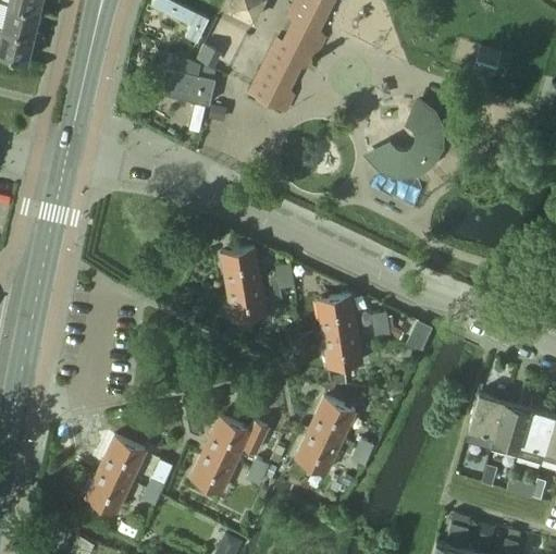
[(10,0),(10,4),(39,11),(41,0),(10,0)]
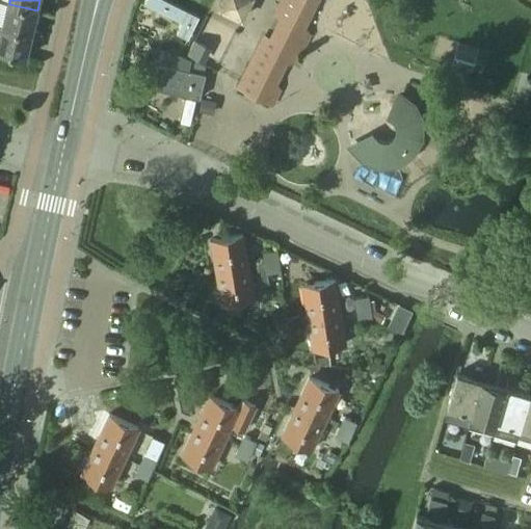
[(148,0),(147,4),(145,6),(182,25),(188,14),(160,0),(148,0)]
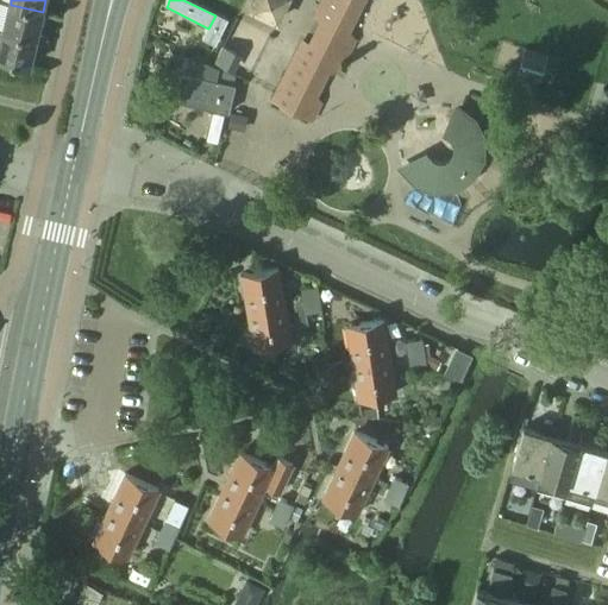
[(257,0),(252,11),(279,24),(289,0),(257,0)]
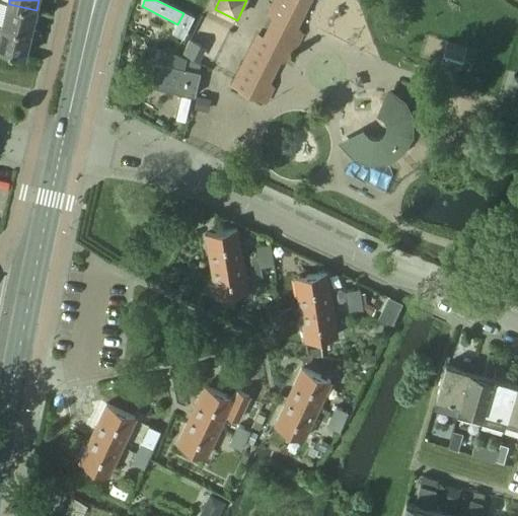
[(259,39),(234,87),(267,103),(274,90),(269,83),(279,64),(289,64),(290,60),(294,62),(296,57),(293,55),(302,37),(296,28),(310,0),(277,0),(270,16),(276,19),(265,42),(259,39)]
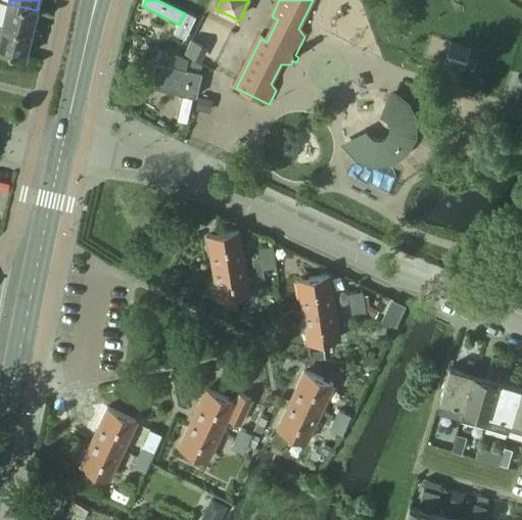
[(3,29),(31,35),(37,10),(9,4),(3,29)]
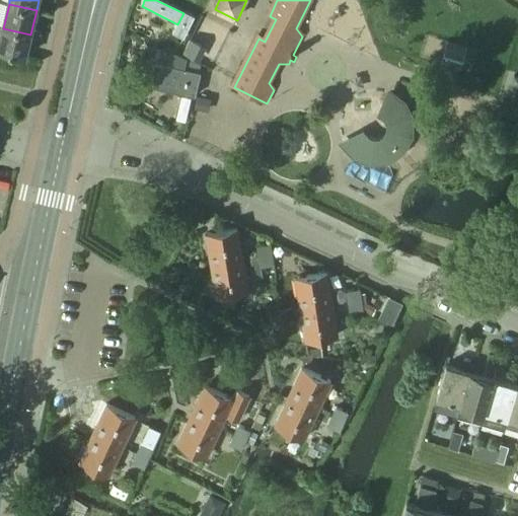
[(173,33),(173,35),(183,41),(195,18),(183,13),(177,24),(174,32),(173,33)]
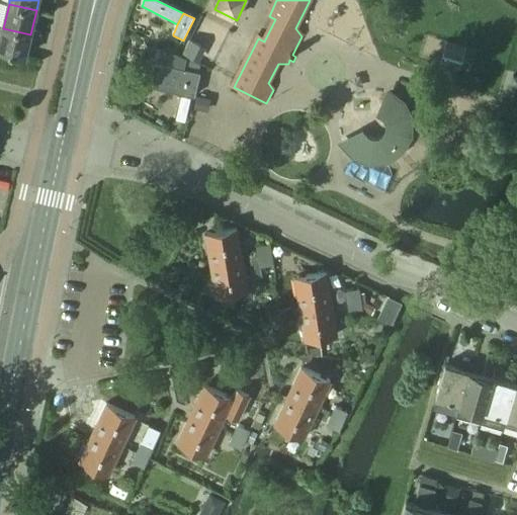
[(132,26),(143,32),(149,20),(137,15),(132,26)]
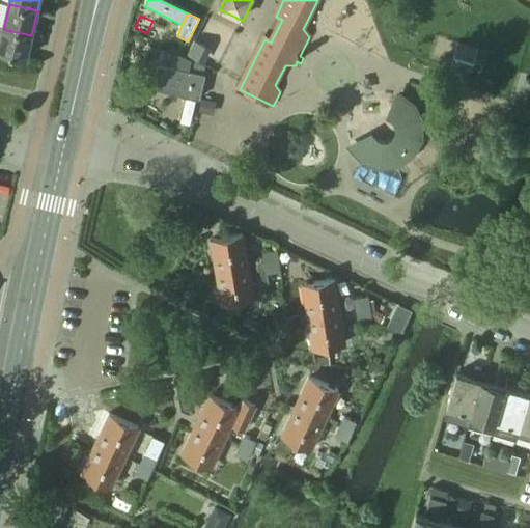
[(0,43),(0,54),(26,60),(31,35),(3,29),(0,43)]
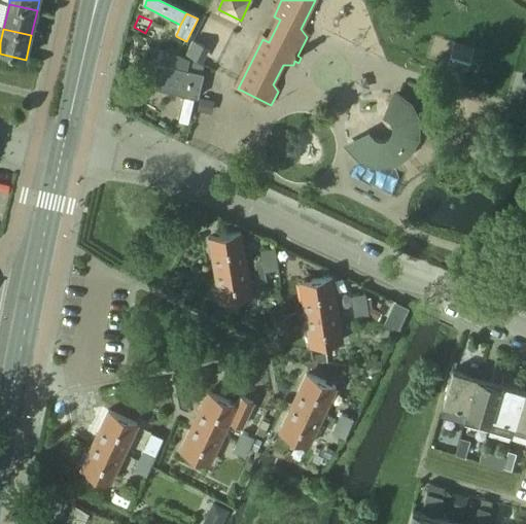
[(449,60),(468,67),(474,50),(454,44),(449,60)]
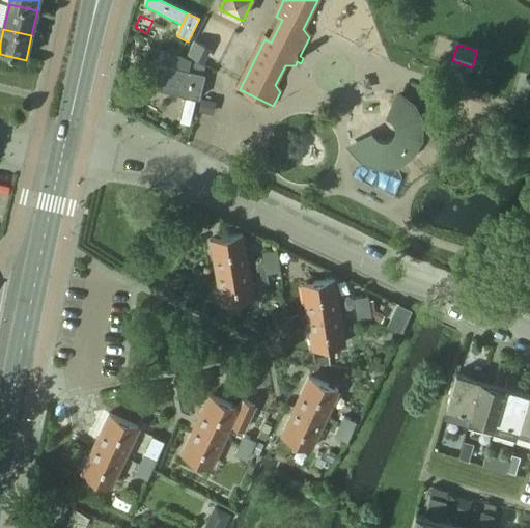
[(160,91),(200,101),(205,77),(165,67),(160,91)]
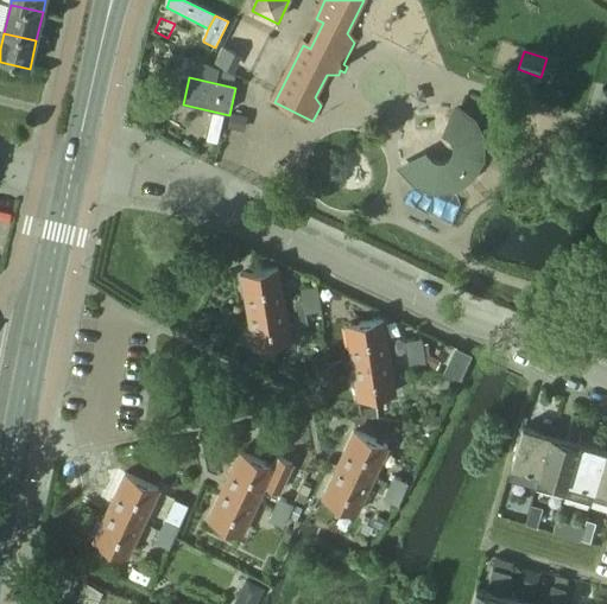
[(431,165),(403,171),(404,175),(406,177),(409,179),(411,182),(413,185),(417,186),(422,190),(428,192),(435,194),(442,194),(449,194),(455,191),(459,190),(462,188),(465,186),(468,183),(470,180),(473,178),(475,175),(478,172),(479,169),(480,166),(481,161),(482,156),(482,150),(482,145),(481,140),(480,137),(478,132),(475,128),(473,125),(470,121),(467,119),(463,116),(460,114),(456,113),(447,137),(453,141),(456,148),(456,156),(453,163),(446,167),(438,167),(431,165)]
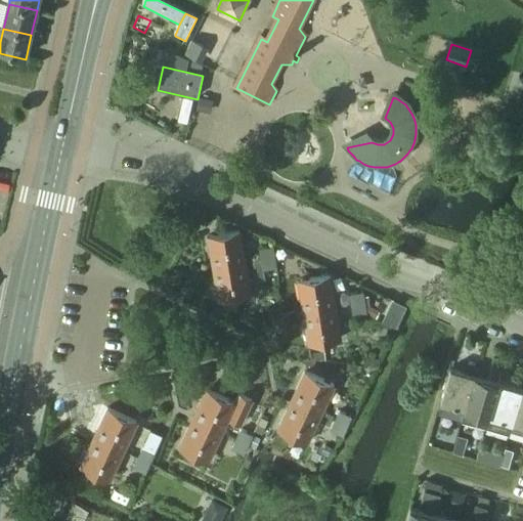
[(188,125),(193,101),(183,99),(178,123),(188,125)]
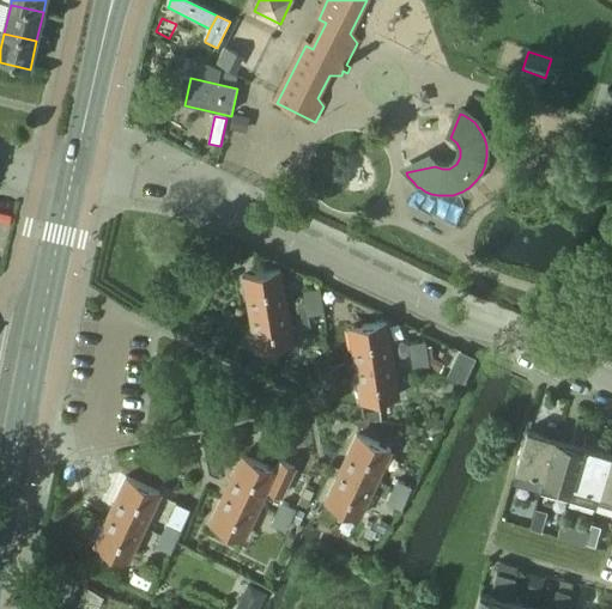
[(244,279),(250,316),(288,309),(282,273),(244,279)]
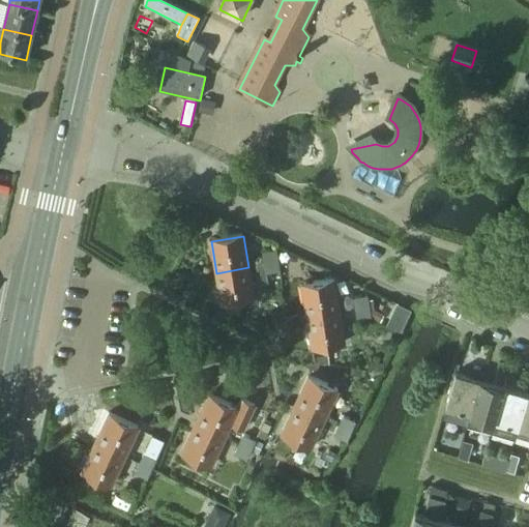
[(264,254),(266,265),(278,263),(276,252),(264,254)]
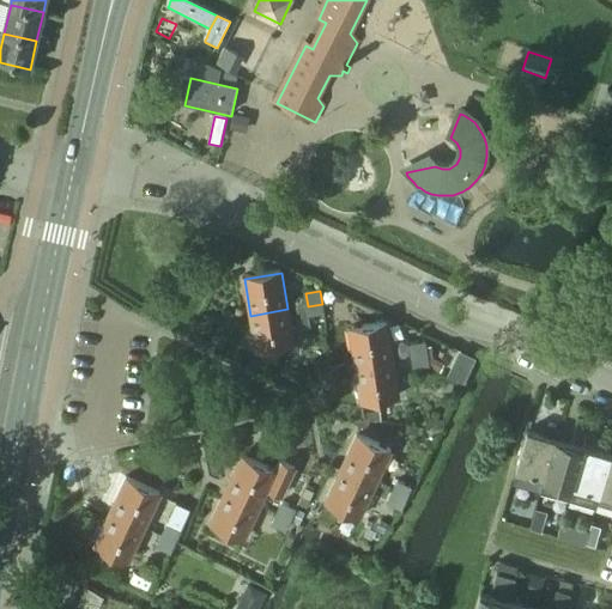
[(308,306),(309,318),(325,316),(322,304),(308,306)]
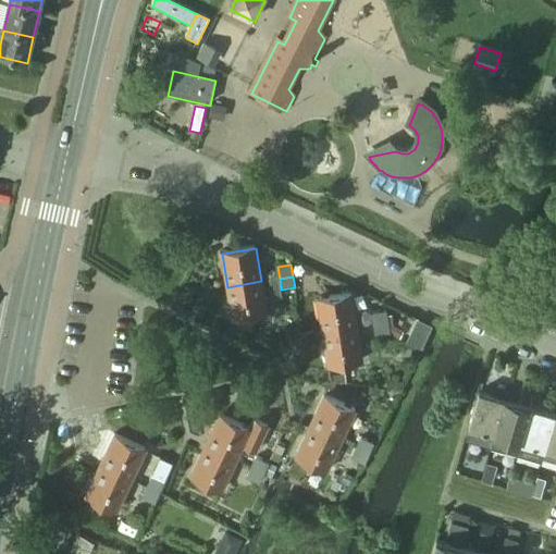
[(227,287),(234,320),(267,315),(261,281),(227,287)]
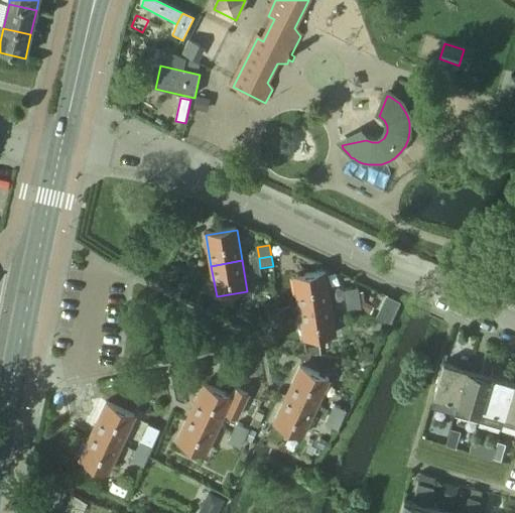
[(294,278),(299,309),(331,304),(326,274),(294,278)]
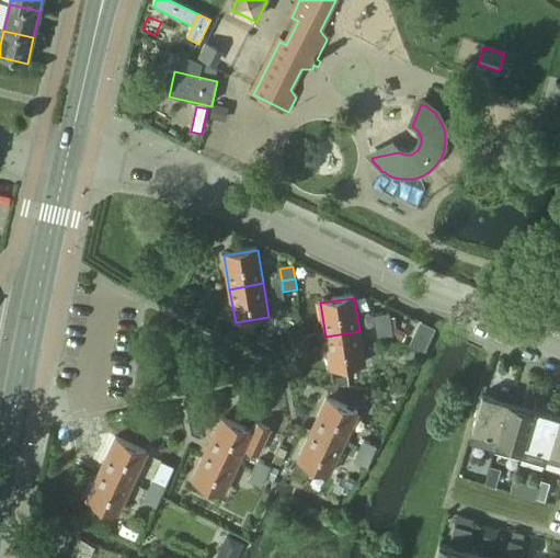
[(376,317),(378,329),(391,327),(389,315),(376,317)]
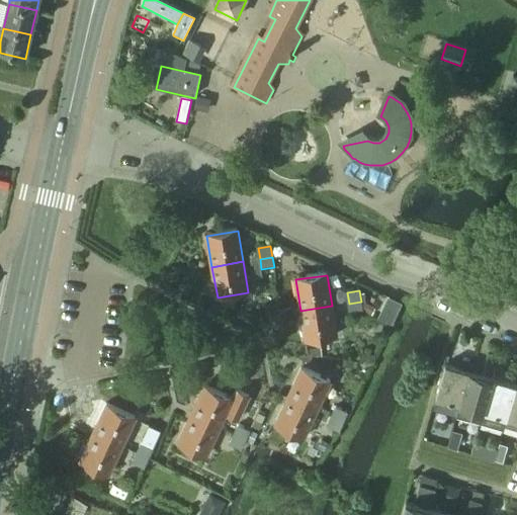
[(369,315),(380,319),(386,305),(376,299),(369,315)]
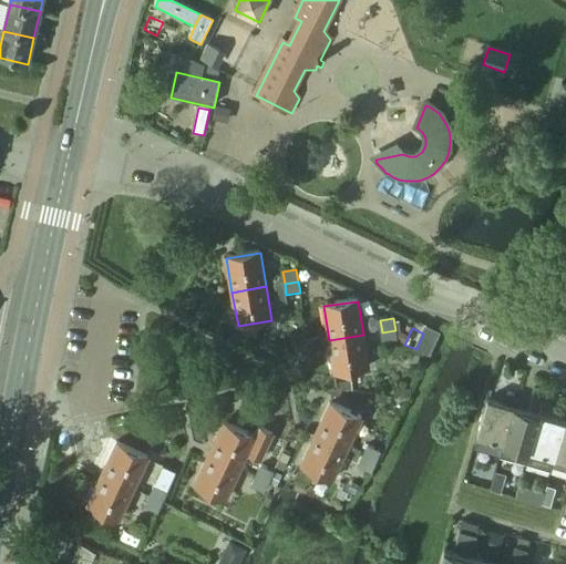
[(382,332),(383,344),(397,341),(395,330),(382,332)]
